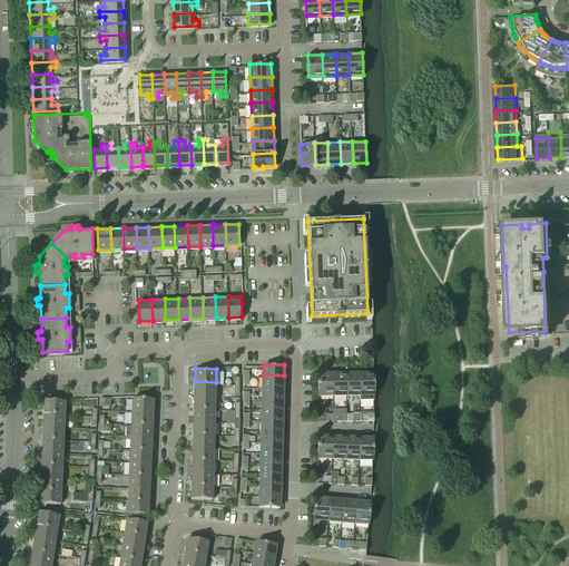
[(360,393),(360,371),(346,372),(346,393),(360,393)]
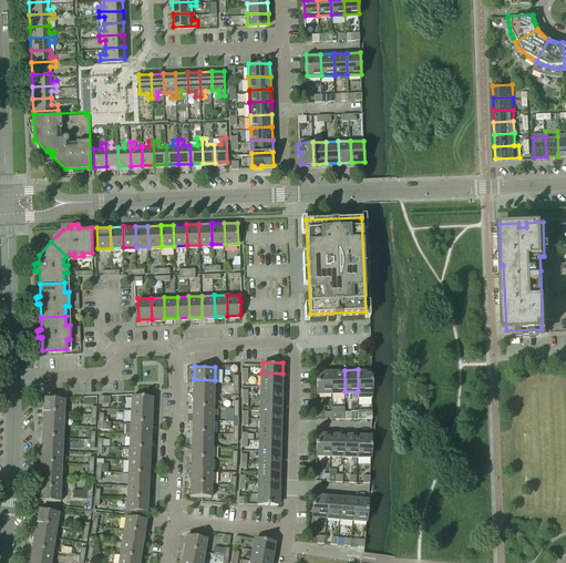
[(358,396),(372,396),(372,369),(358,369),(358,391),(358,396)]
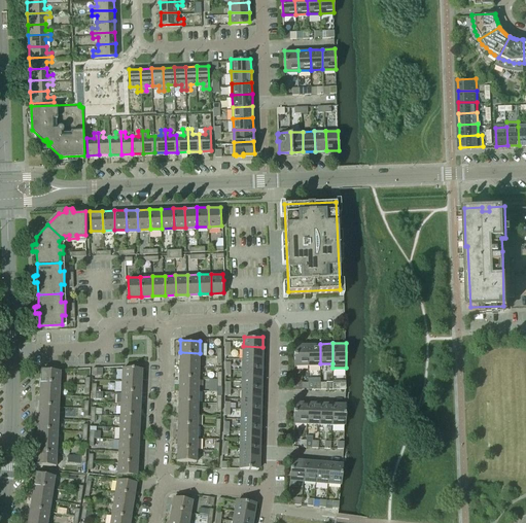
[(308,363),(308,344),(295,344),(295,363),(308,363)]
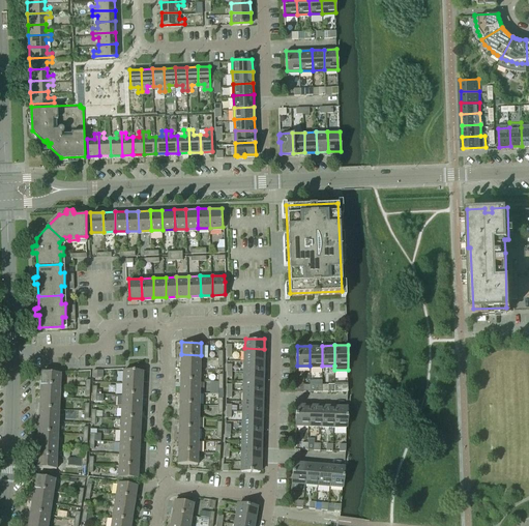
[(322,366),(322,346),(310,346),(310,366),(322,366)]
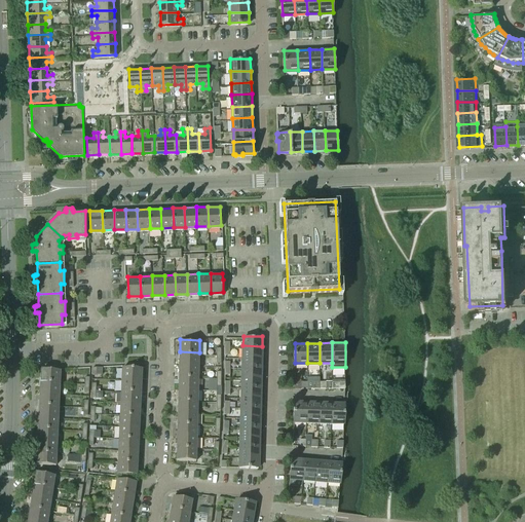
[(262,356),(262,346),(242,345),(242,356),(262,356)]
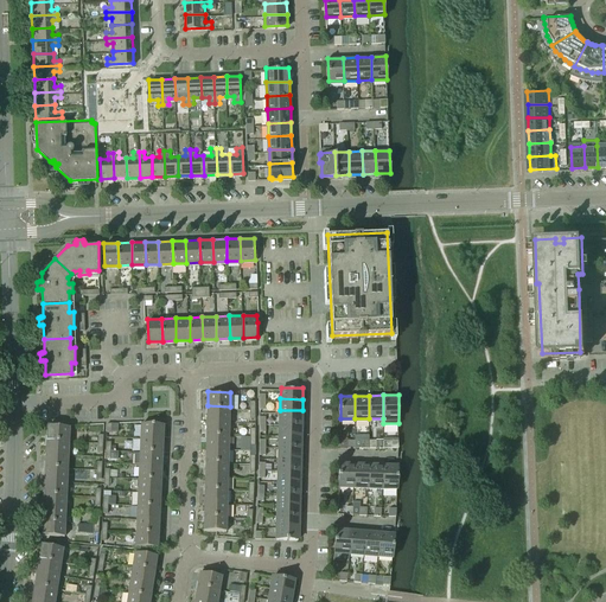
[(230,420),(230,407),(208,405),(208,420),(230,420)]
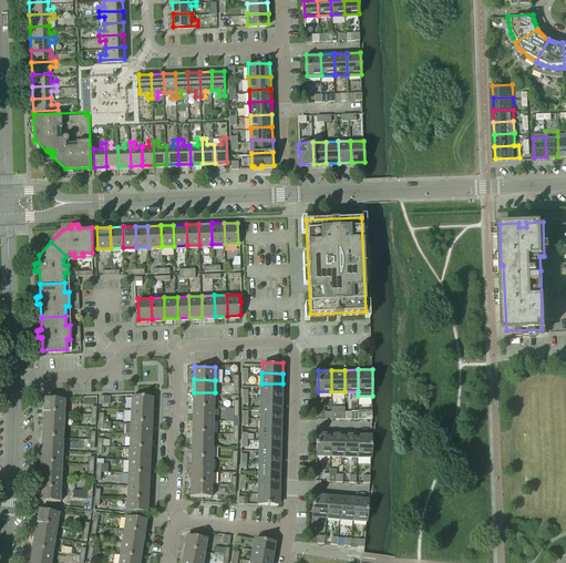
[(281,395),(283,384),(261,384),(261,395),(281,395)]
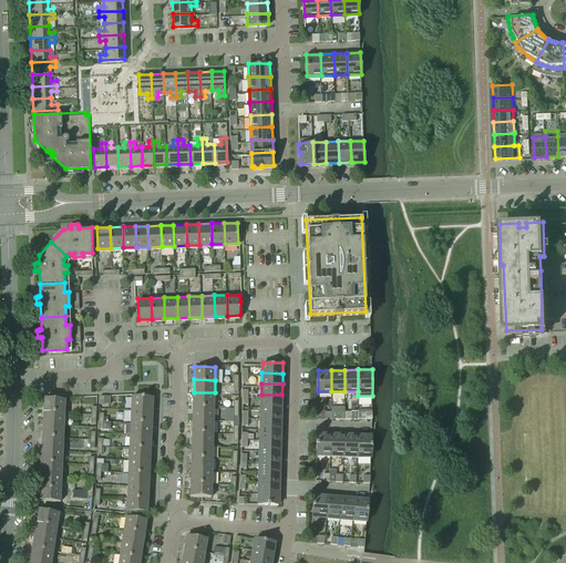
[(214,405),(215,392),(194,392),(193,405),(214,405)]
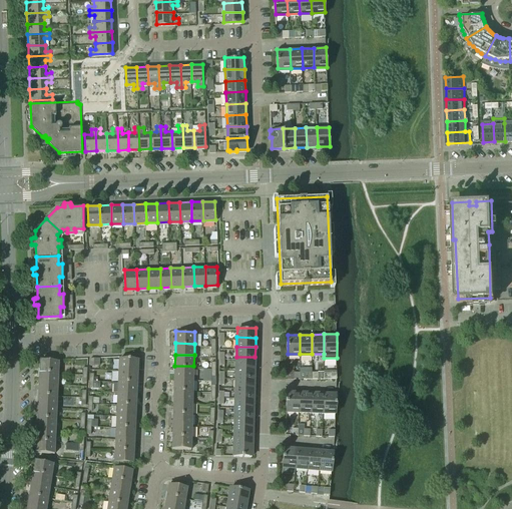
[(138,371),(138,357),(119,356),(119,370),(138,371)]
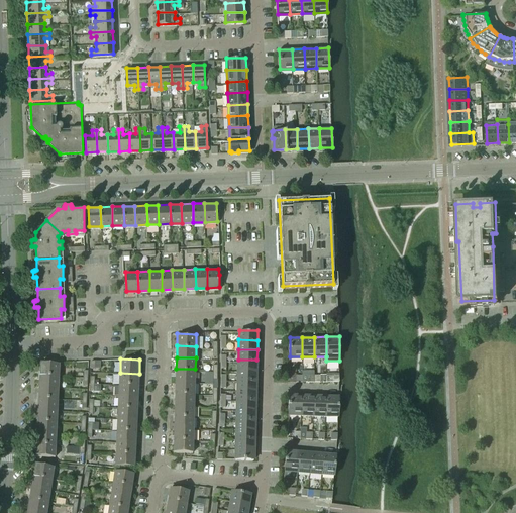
[(256,370),(256,360),(238,360),(238,369),(256,370)]
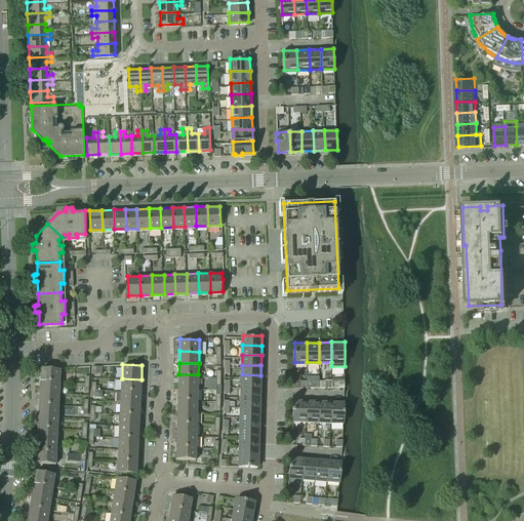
[(59,379),(61,367),(41,366),(40,378),(59,379)]
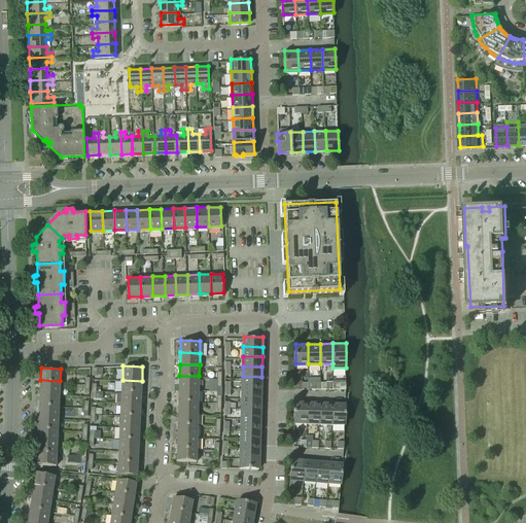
[(199,388),(199,376),(179,376),(179,387),(199,388)]
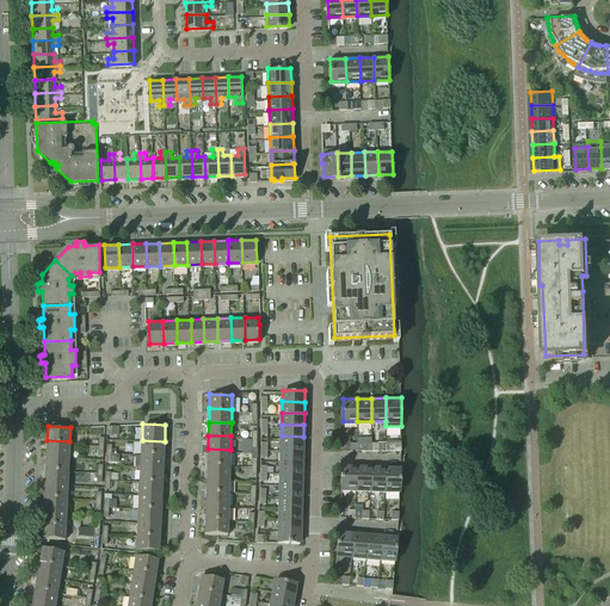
[(303,449),(303,437),(282,436),(281,447),(303,449)]
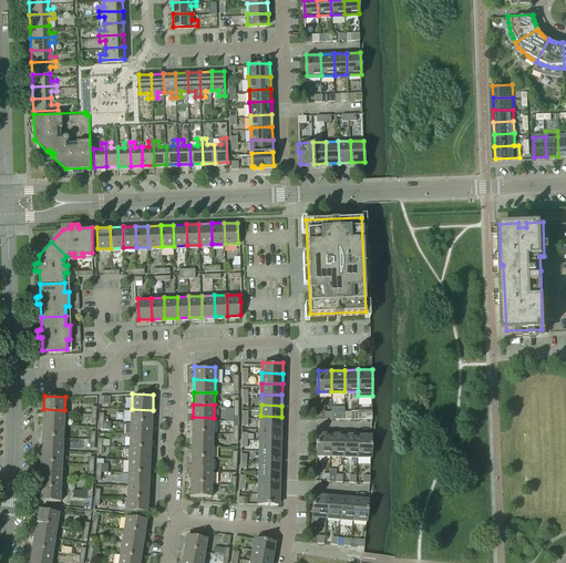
[(64,423),(64,410),(43,409),(43,422),(64,423)]
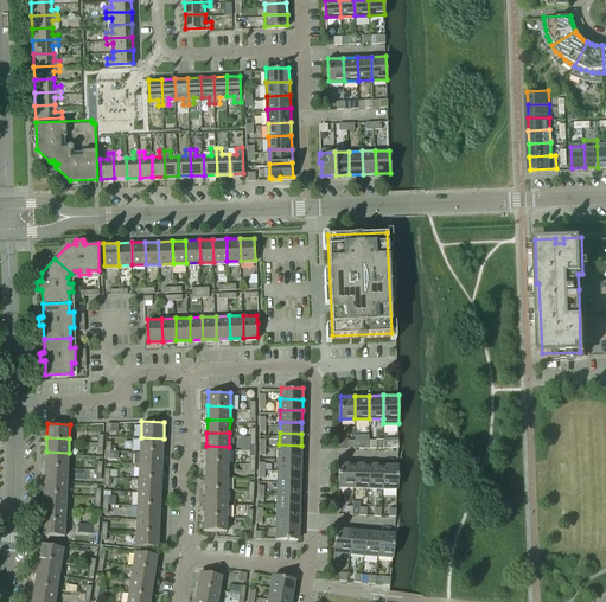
[(163,452),(163,444),(164,439),(141,437),(140,450),(163,452)]
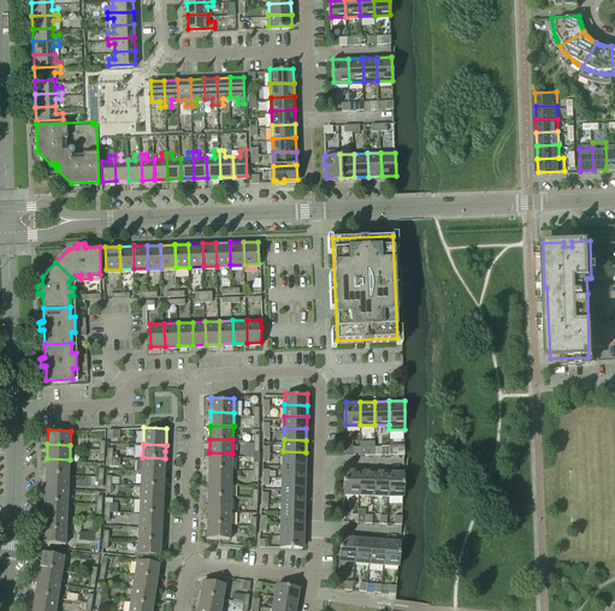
[(306,463),(306,452),(283,451),(283,463),(306,463)]
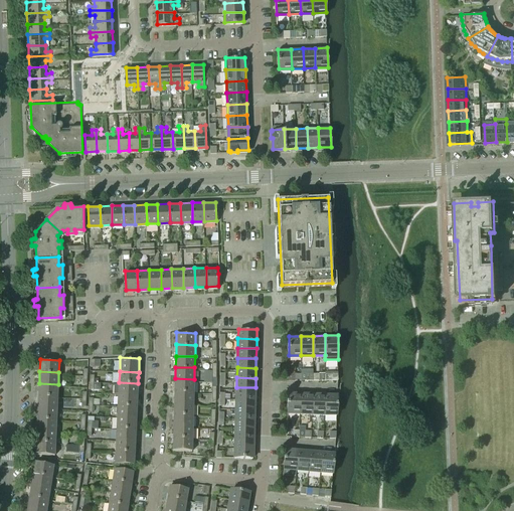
[(194,390),(194,379),(175,378),(175,390),(194,390)]
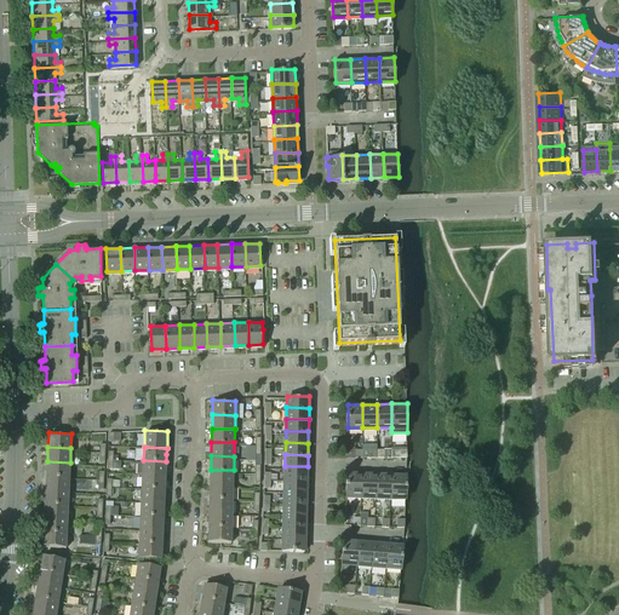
[(166,475),(166,465),(166,461),(143,460),(143,473),(166,475)]
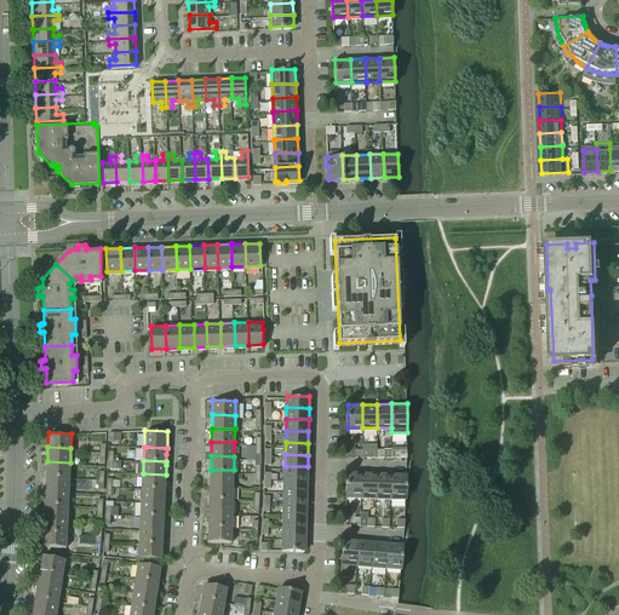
[(69,476),(70,463),(47,461),(46,475),(69,476)]
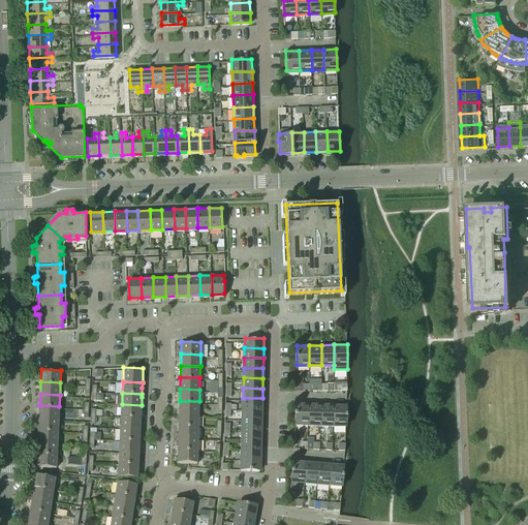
[(261,408),(262,398),(243,398),(243,407),(261,408)]
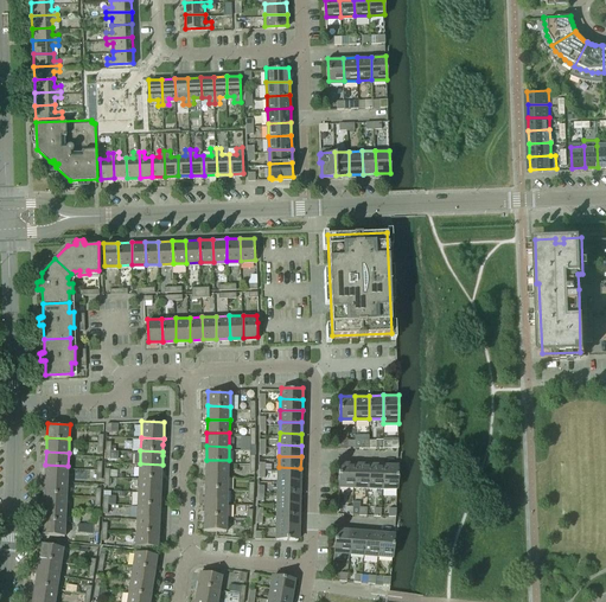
[(228,474),(229,460),(206,460),(205,473),(228,474)]
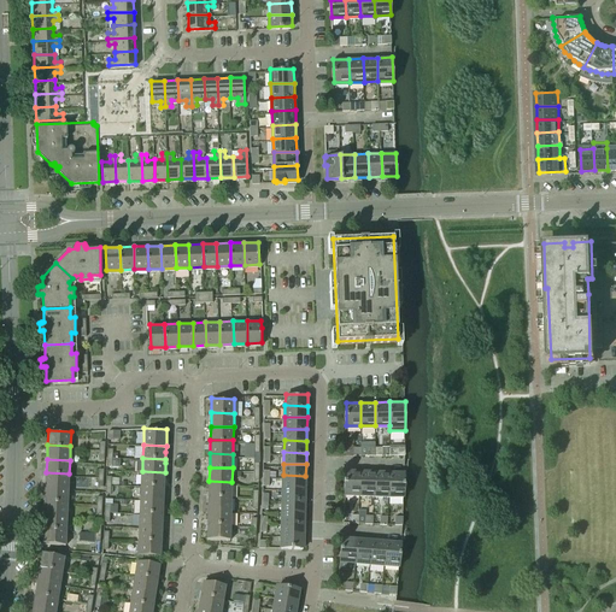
[(359,493),(361,470),(346,469),(345,493),(359,493)]
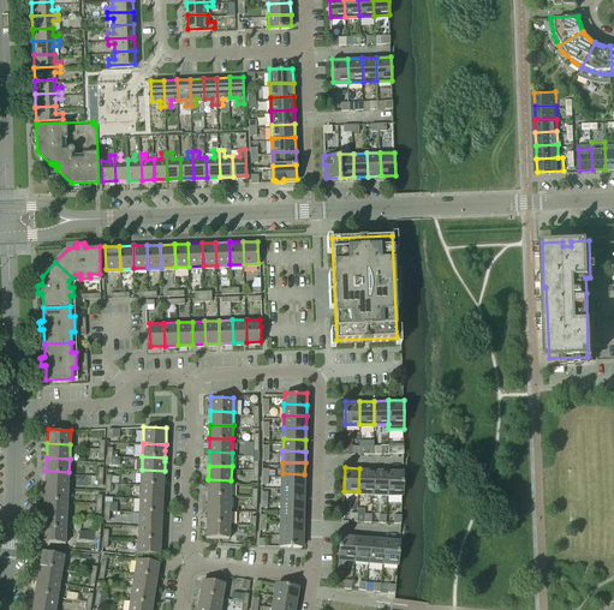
[(373,492),(374,468),(359,468),(358,491),(373,492)]
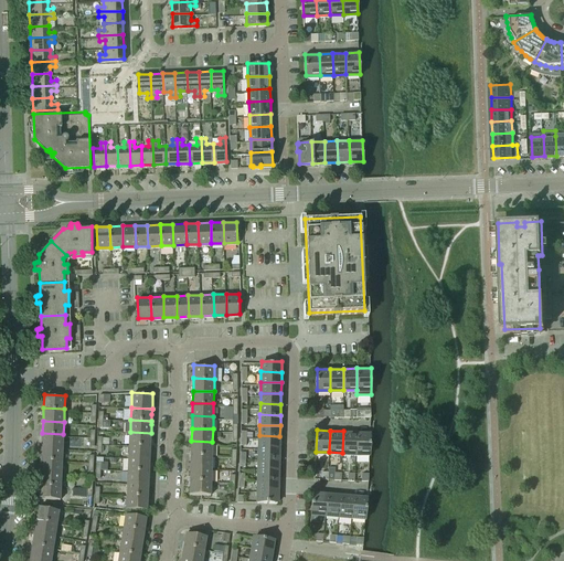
[(355,453),(357,432),(343,431),(342,453),(355,453)]
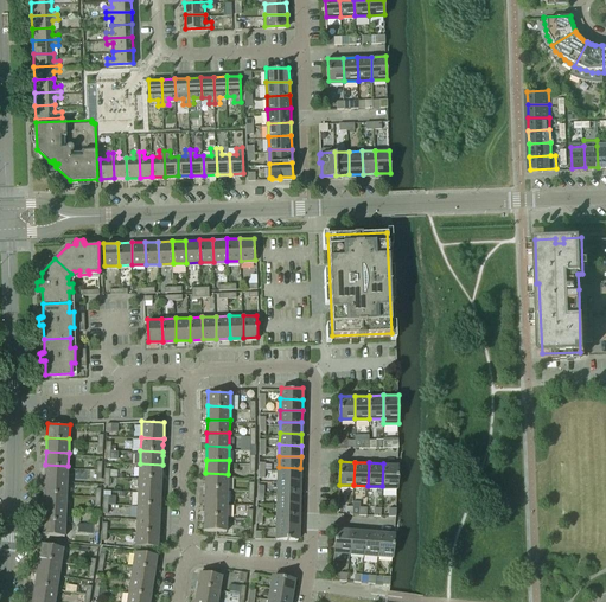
[(161,478),(163,465),(140,463),(139,476),(161,478)]
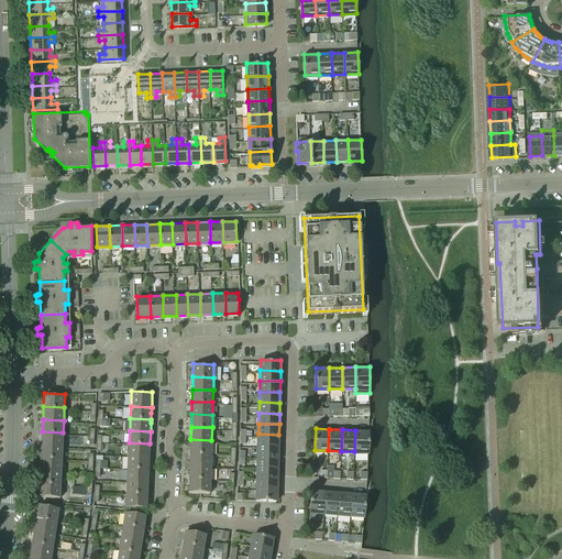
[(368,452),(370,430),(355,430),(354,451),(368,452)]
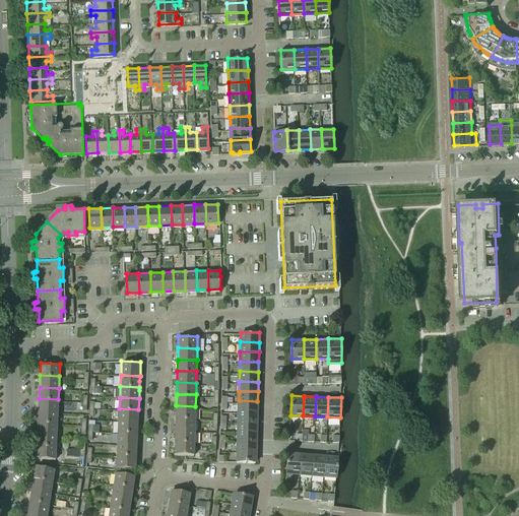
[(58,410),(58,399),(39,398),(39,409),(58,410)]
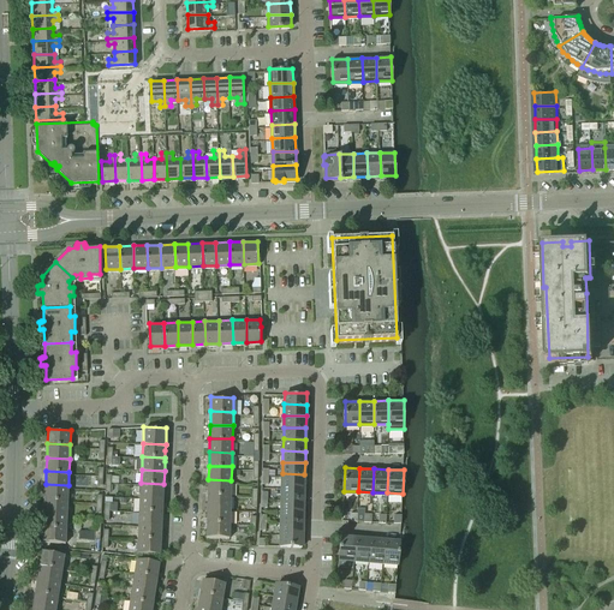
[(304,486),(304,474),(282,473),(281,485),(304,486)]
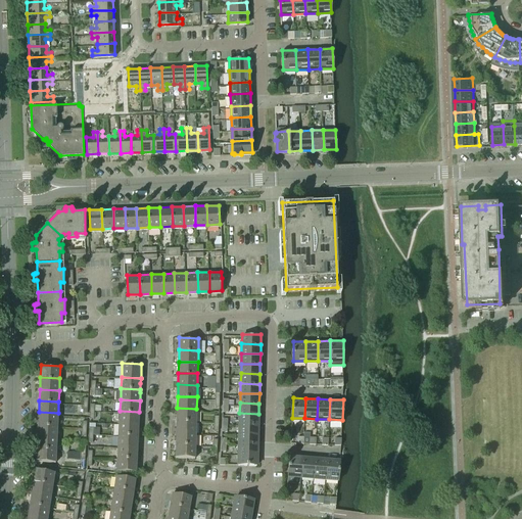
[(196,420),(196,409),(177,408),(177,420),(196,420)]
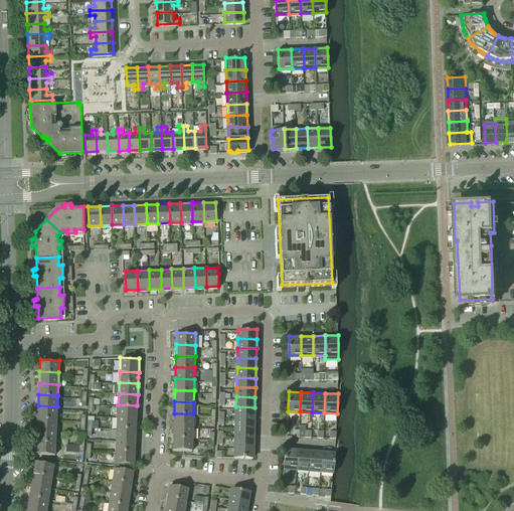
[(137,416),(137,408),(137,405),(118,404),(118,415),(137,416)]
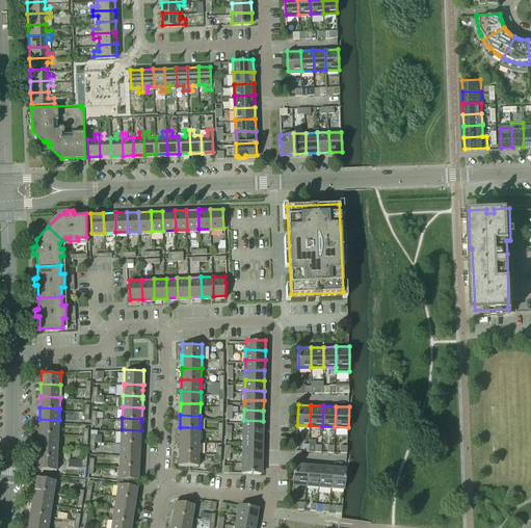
[(58,431),(59,420),(40,419),(38,431),(58,431)]
